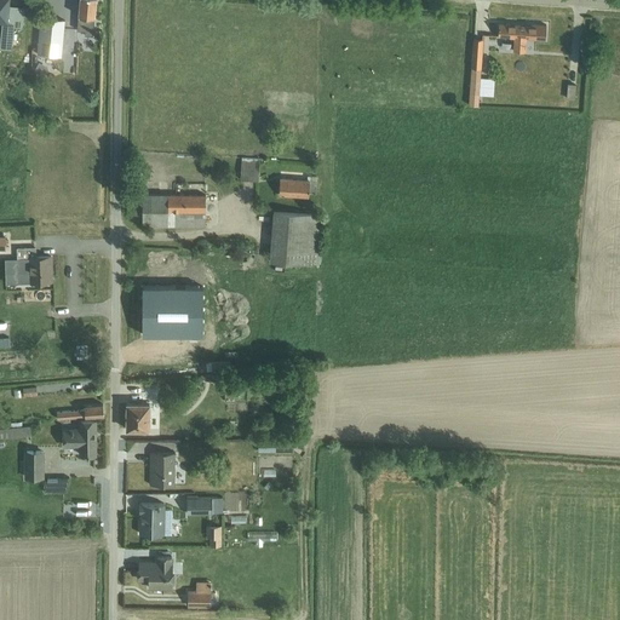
[(0,0),(0,18),(1,19),(0,38),(0,47),(12,49),(13,27),(23,27),(24,6),(9,5),(9,1),(4,1),(3,0),(0,0)]
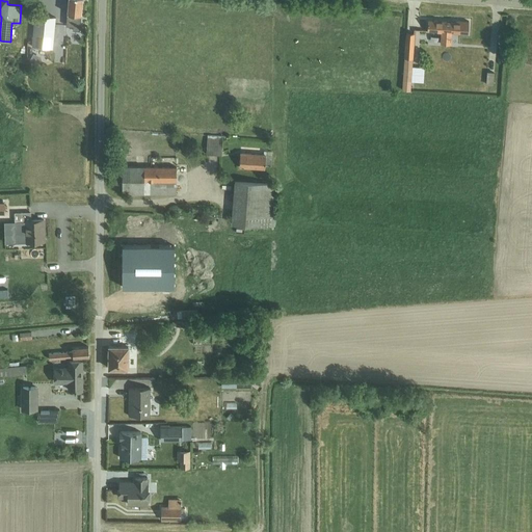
[(68,0),(67,12),(65,26),(72,26),(72,30),(79,31),(81,14),(80,14),(81,0),(68,0)]
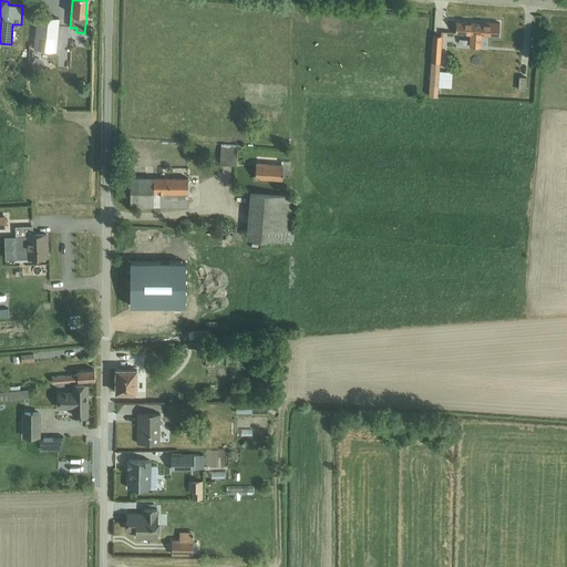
[(37,16),(34,49),(55,51),(59,18),(37,16)]
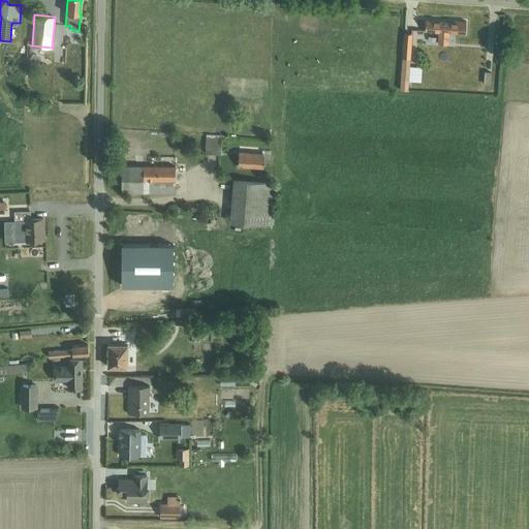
[(465,33),(466,21),(449,20),(449,22),(425,20),(425,30),(438,31),(438,43),(448,43),(448,32),(465,33)]
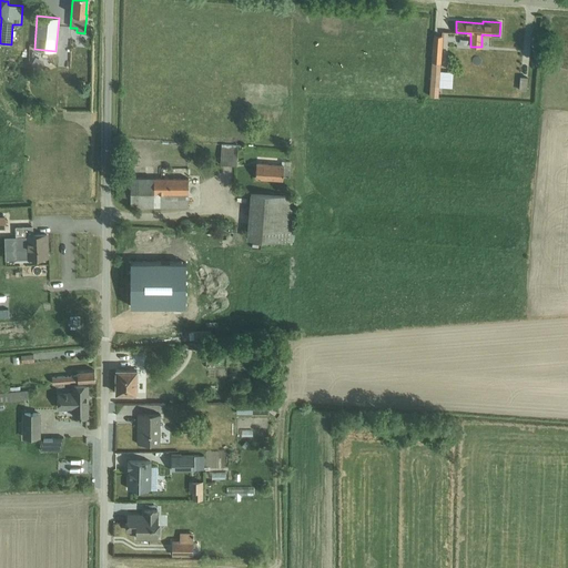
[(429,88),(429,95),(437,97),(438,88),(440,62),(442,36),(434,34),(432,62),(429,88)]
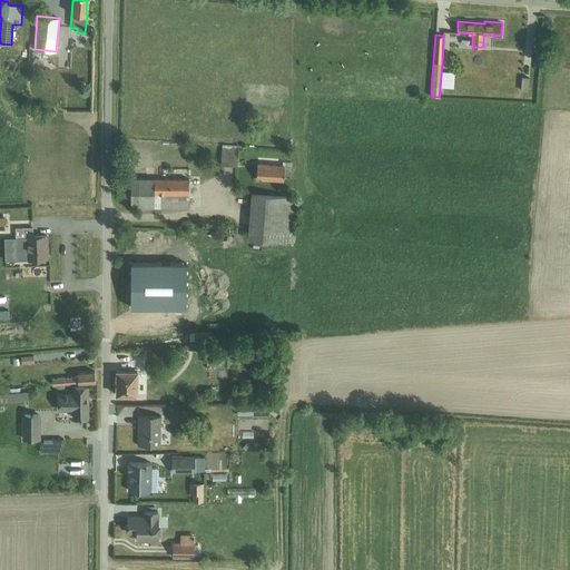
[(523,77),(523,91),(531,92),(532,78),(523,77)]
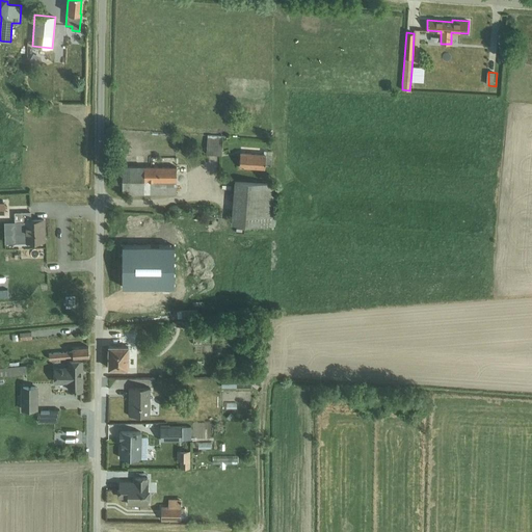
[(221,154),(222,136),(208,135),(207,154),(221,154)]
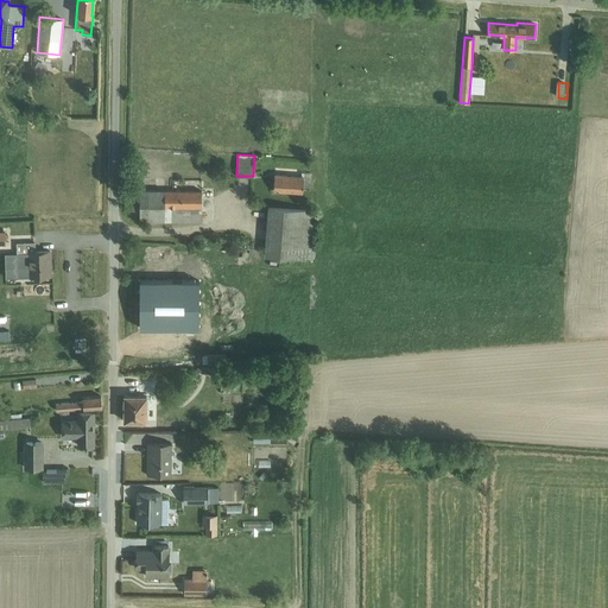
[(274,173),(273,190),(302,192),(302,188),(309,188),(310,172),(301,171),(301,175),(274,173)]
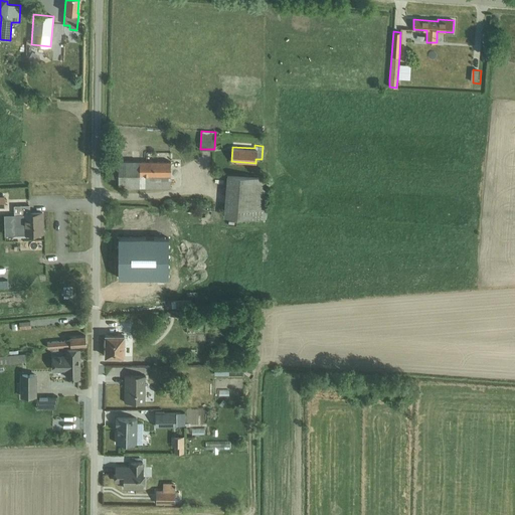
[(118,187),(139,188),(139,175),(139,162),(119,161),(118,187)]
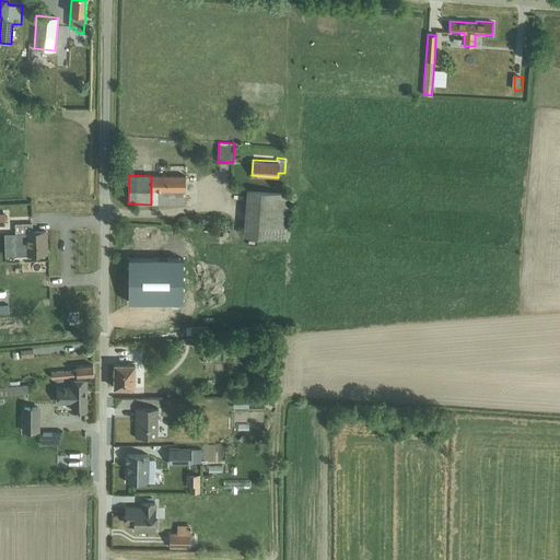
[(151,190),(185,190),(186,176),(151,176),(151,190)]
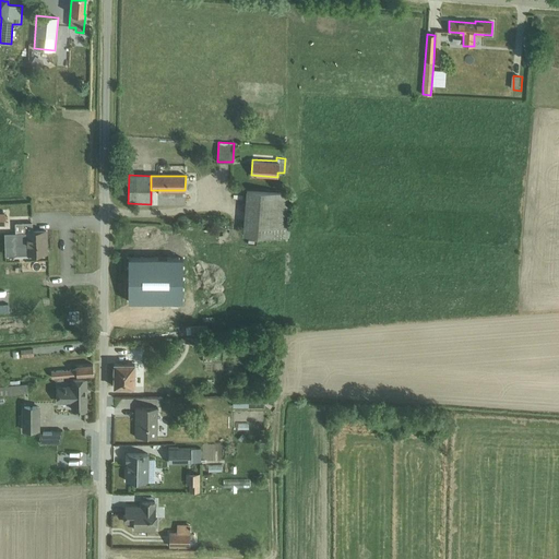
[(292,192),(246,188),(242,233),(287,237),(292,192)]
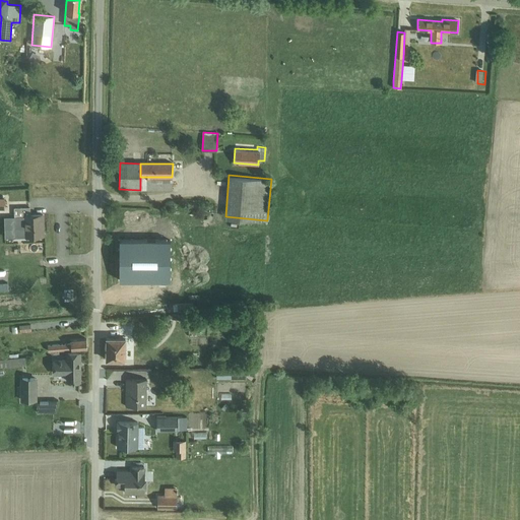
[(172,177),(140,177),(140,190),(172,190),(172,177)]
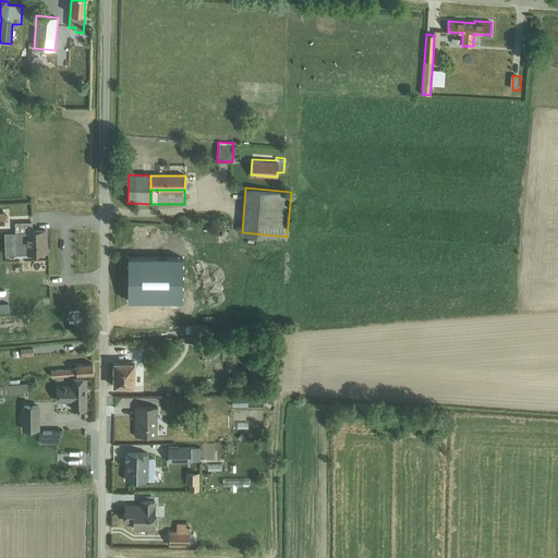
[(31,223),(14,225),(14,233),(15,254),(26,254),(47,253),(46,231),(31,232),(31,223)]
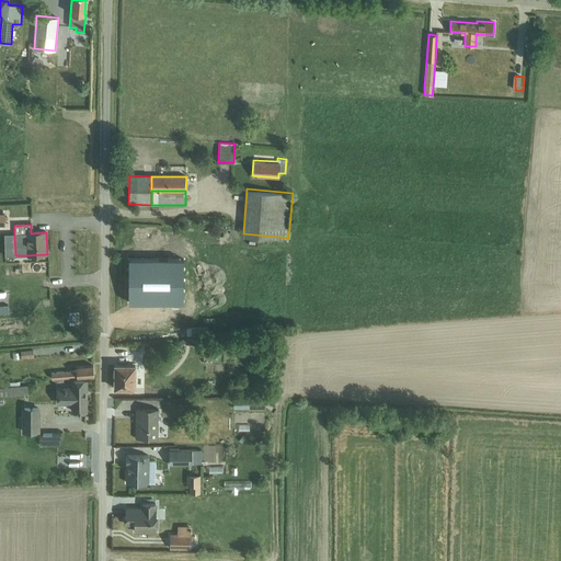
[(183,258),(128,258),(128,302),(183,302),(183,258)]
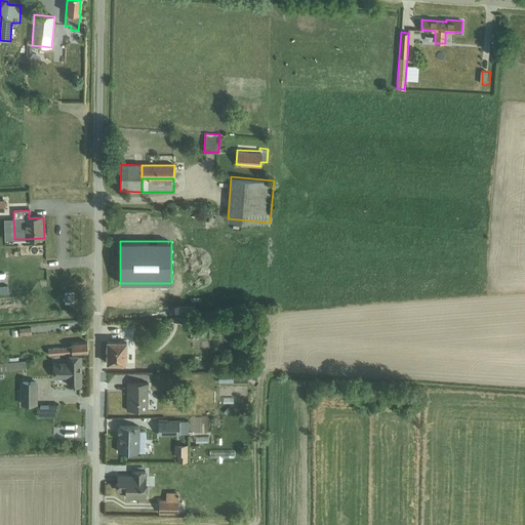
[(73,268),(67,268),(67,281),(87,281),(87,275),(74,275),(73,268)]
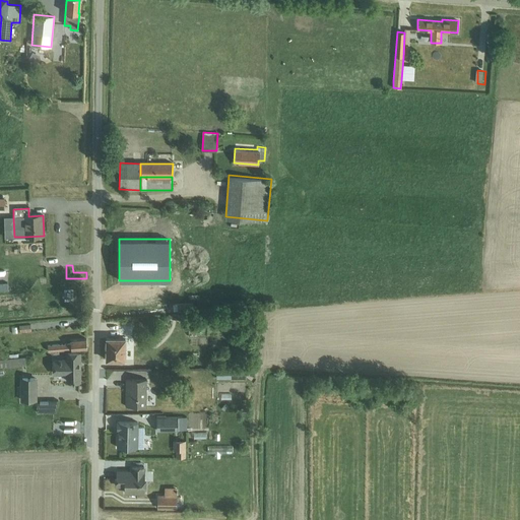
[(49,351),(87,347),(86,338),(70,339),(71,343),(48,345),(49,351)]
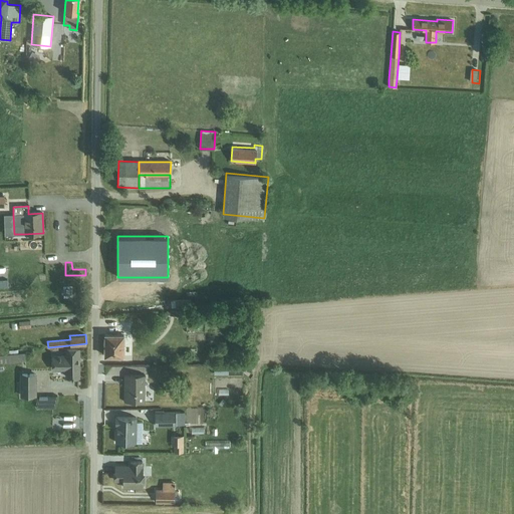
[(105,334),(105,355),(124,355),(124,334),(105,334)]
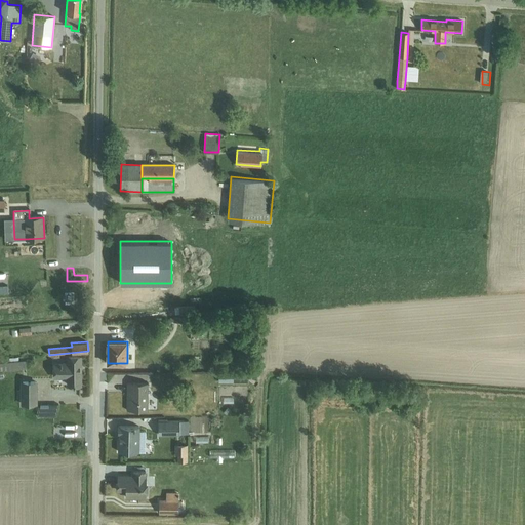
[(67,385),(80,385),(80,356),(67,356),(67,361),(63,361),(63,363),(53,363),(53,377),(67,378),(67,385)]
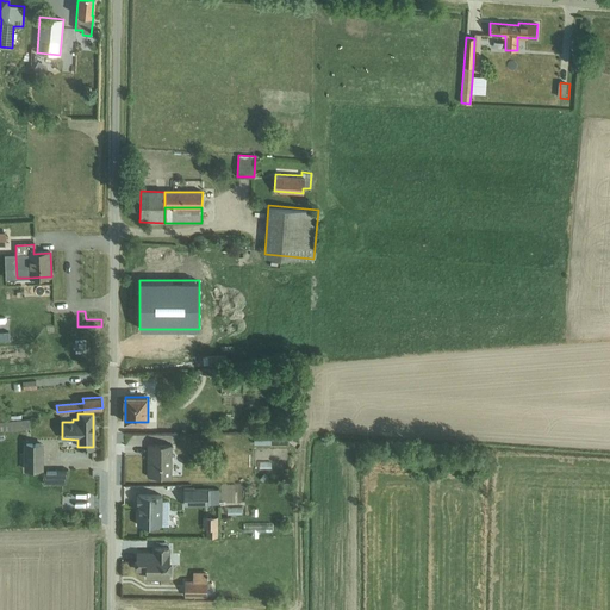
[(0,430),(31,428),(30,418),(0,421),(0,430)]
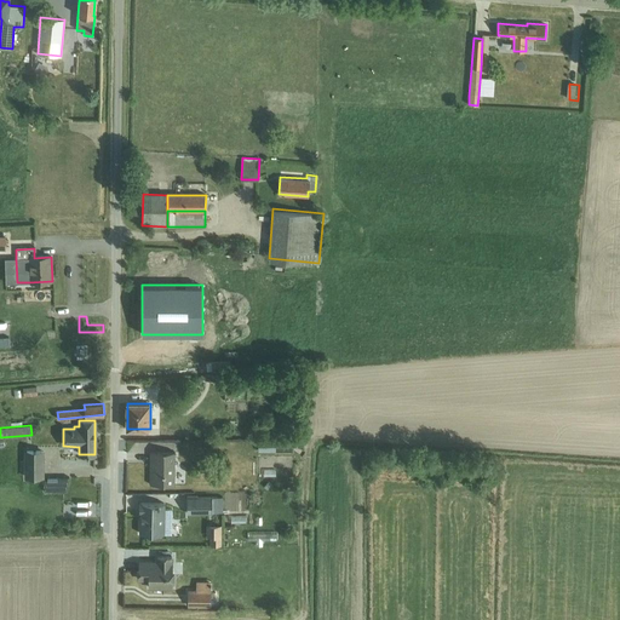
[(24,477),(45,477),(45,451),(24,449),(24,477)]
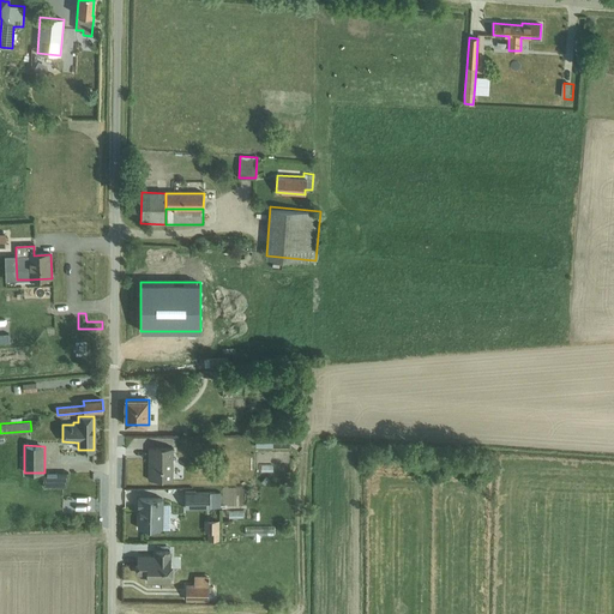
[(149,480),(151,480),(173,480),(173,447),(149,447),(149,459),(152,459),(151,479),(149,479),(149,480)]
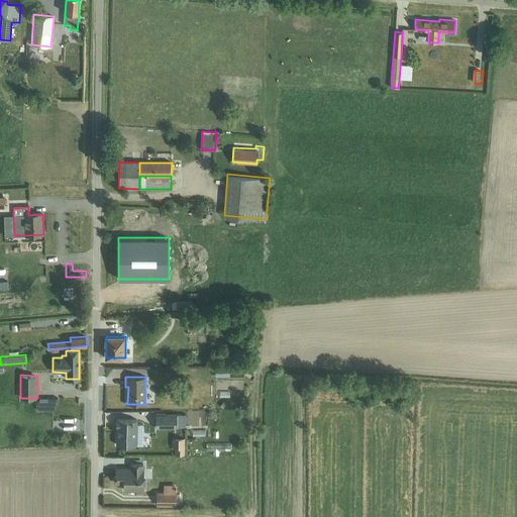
[(39,398),(38,409),(57,410),(58,399),(39,398)]
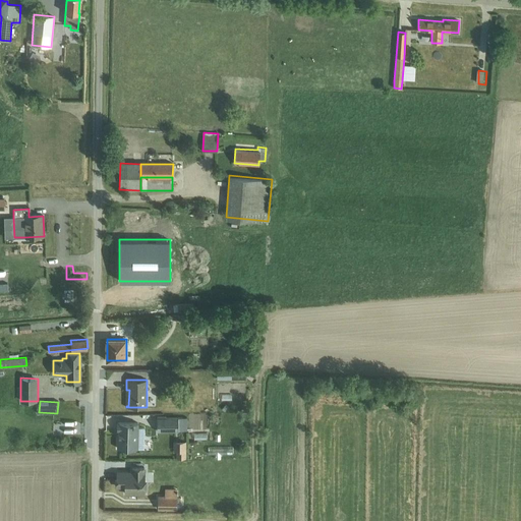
[(157,430),(187,430),(186,417),(157,417),(157,430)]
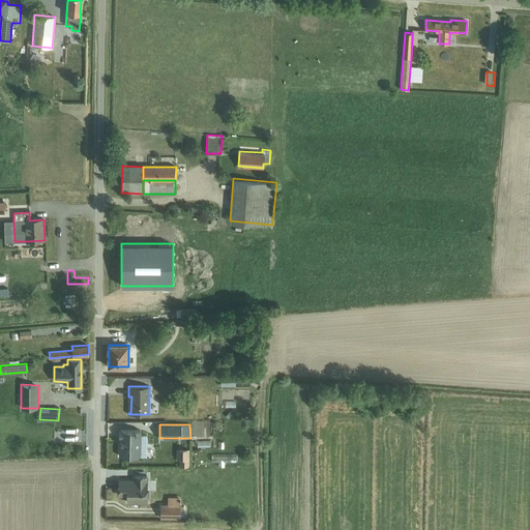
[(120,455),(141,455),(142,431),(119,430),(119,438),(120,438),(120,455)]
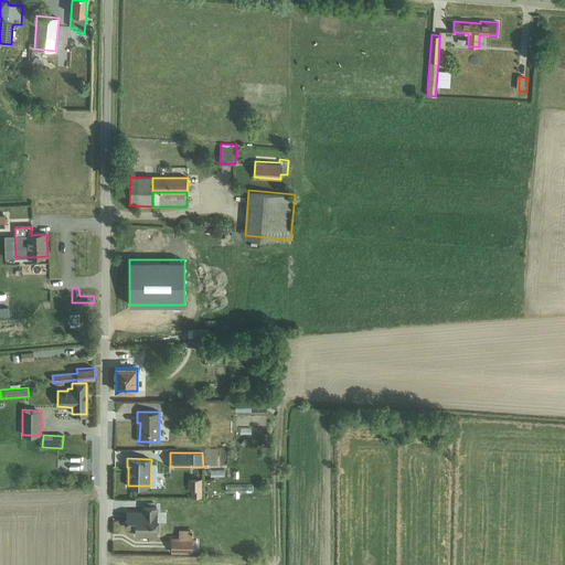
[(179,502),(176,497),(168,502),(171,508),(179,502)]
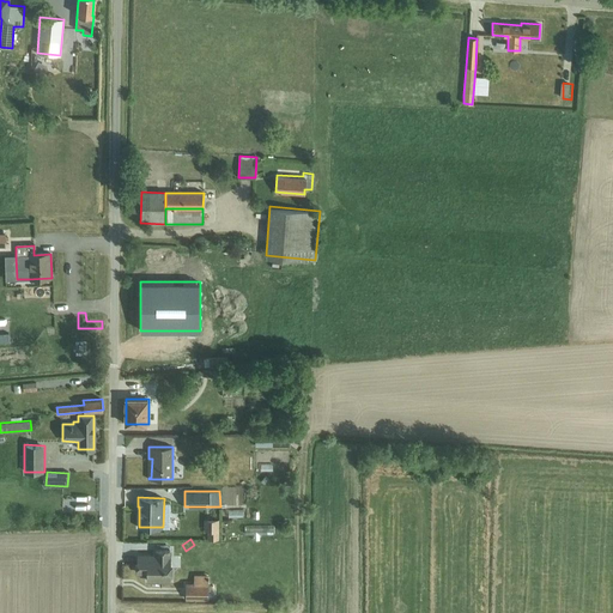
[(171,574),(173,574),(173,563),(171,563),(171,550),(155,550),(155,556),(137,556),(137,572),(147,572),(147,580),(171,581),(171,574)]
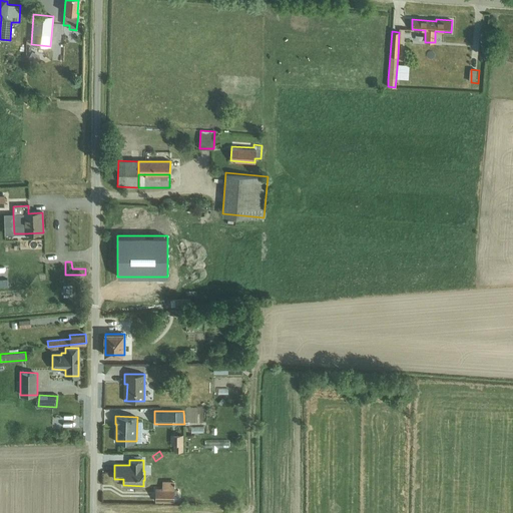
[(155,487),(155,501),(174,502),(174,480),(162,480),(162,487),(155,487)]
